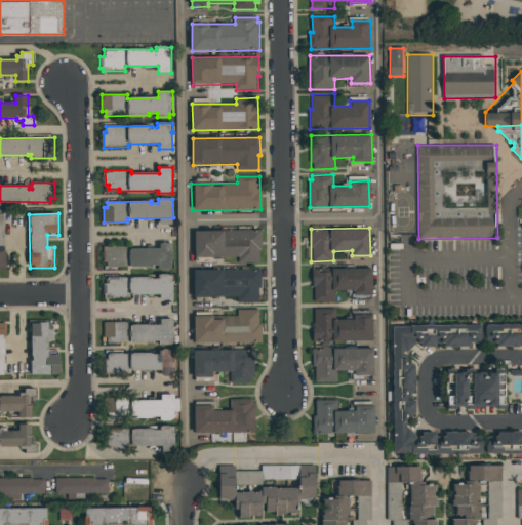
[(224,230),(263,229),(263,249),(259,249),(261,263),(239,263),(239,256),(211,256),(211,257),(195,258),(194,232),(224,231),(224,230)]
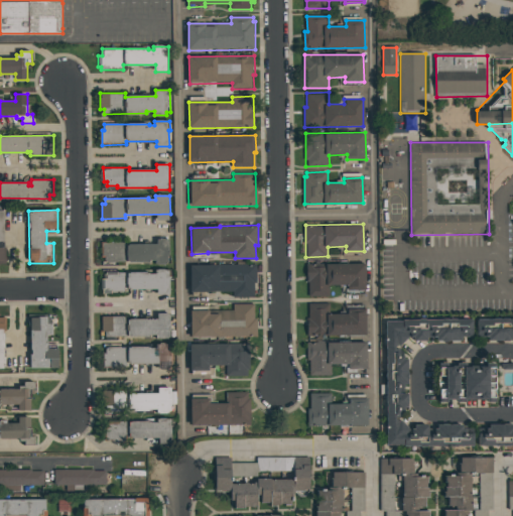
[(170,240),(170,258),(169,258),(169,264),(156,264),(156,262),(148,262),(148,263),(105,264),(104,243),(126,243),(126,245),(158,245),(158,241),(170,240)]
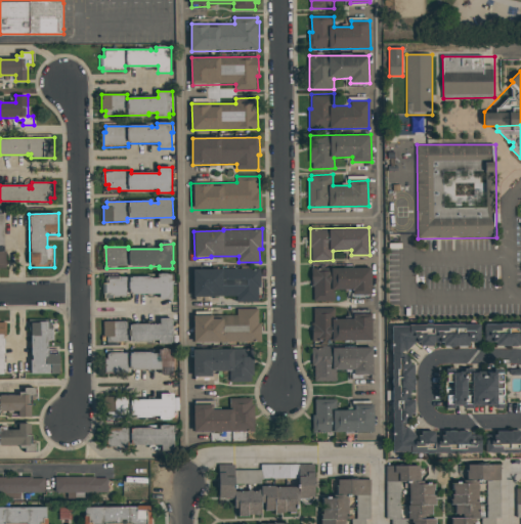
[(314,267),(372,266),(372,295),(354,295),(354,290),(337,291),(337,300),(315,301),(315,286),(314,286),(314,267)]
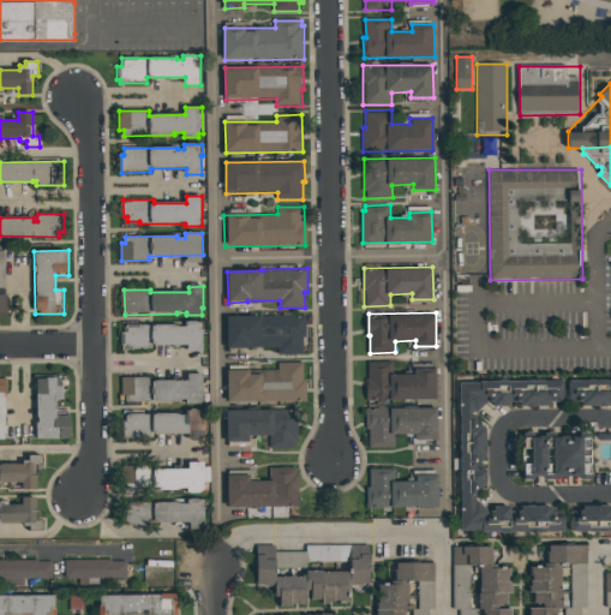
[(228,316),(306,316),(306,338),(304,338),(304,354),(280,354),(279,348),(228,348),(228,316)]
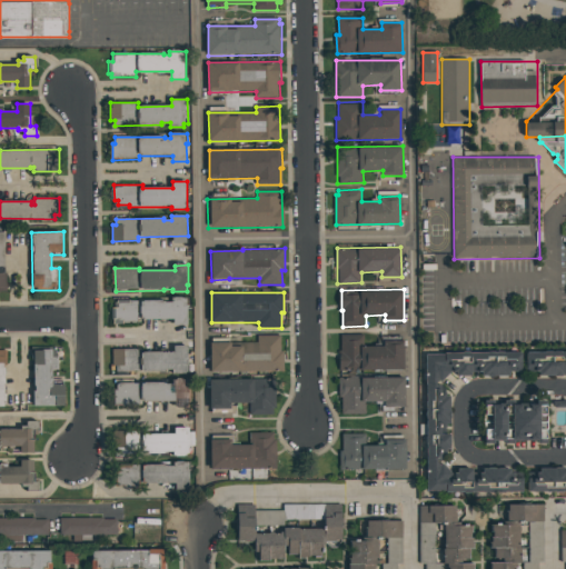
[(188,298),(189,325),(175,325),(175,319),(146,320),(146,323),(115,325),(115,301),(167,301),(167,302),(172,302),(172,298),(188,298)]
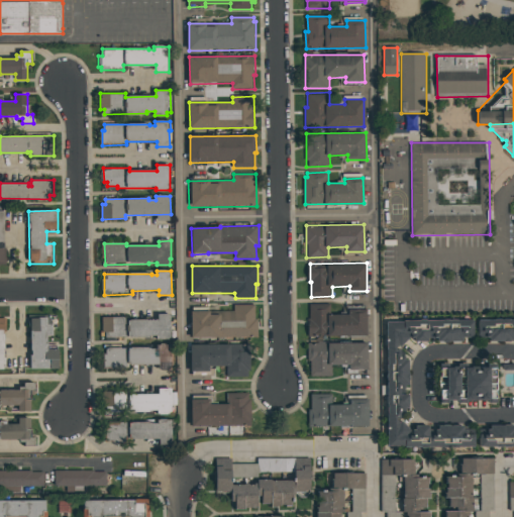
[(309,303),(332,303),(332,315),(349,315),(348,310),(367,310),(368,334),(310,335),(309,303)]
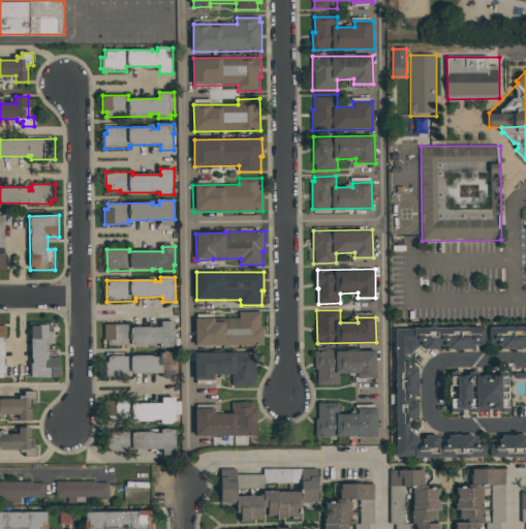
[(261,311),(261,327),(264,327),(265,345),(196,346),(195,319),(241,318),(241,312),(261,311)]
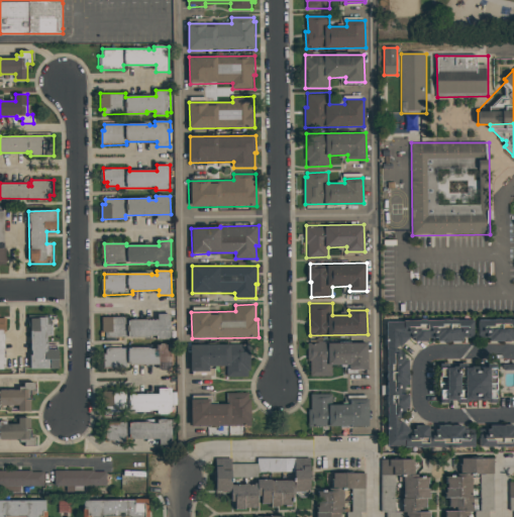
[(171,313),(171,339),(157,339),(157,337),(124,337),(124,340),(106,340),(106,332),(103,332),(102,317),(128,317),(128,319),(133,319),(159,319),(159,314),(171,313)]
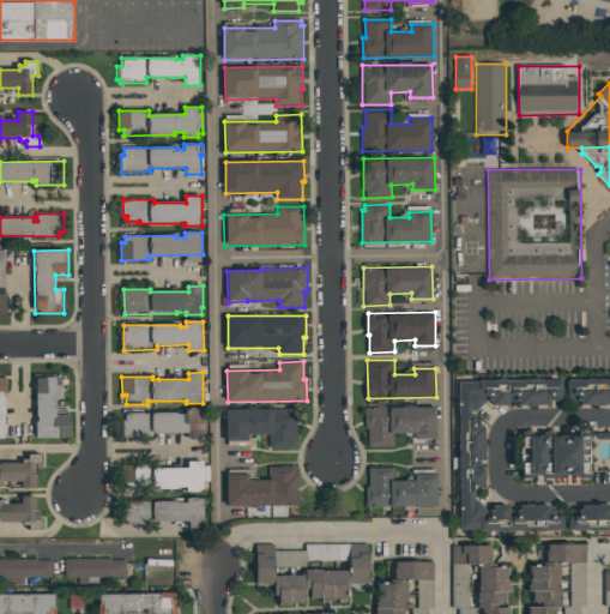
[(64,375),(64,399),(56,399),(56,417),(72,417),(72,438),(37,439),(36,375),(64,375)]
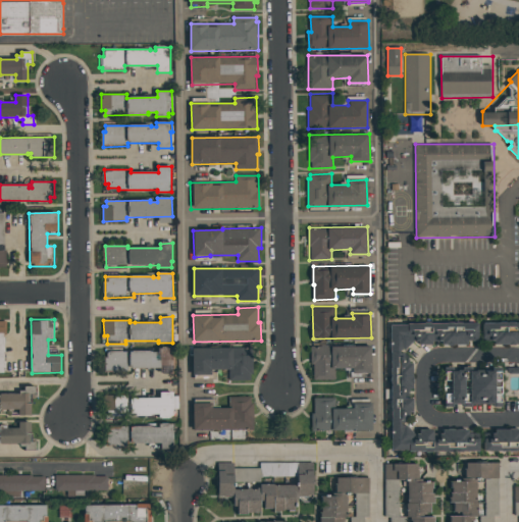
[(518,345),(495,345),(495,341),(484,342),(483,323),(518,322),(518,345)]
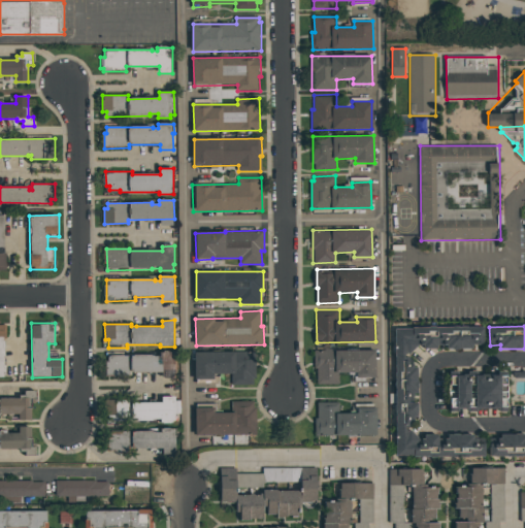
[(486,457),(414,457),(414,456),(397,456),(396,329),(413,329),(413,328),(484,327),(485,344),(473,344),(473,349),(448,349),(448,345),(438,345),(438,349),(424,349),(424,345),(419,345),(411,355),(407,353),(402,357),(409,357),(415,362),(415,367),(418,367),(418,393),(415,394),(415,398),(412,398),(412,402),(419,402),(419,417),(415,417),(415,422),(409,428),(405,428),(408,431),(411,430),(420,439),(421,439),(421,440),(425,440),(425,435),(439,435),(439,443),(443,443),(443,435),(474,434),(474,440),(477,440),(477,438),(486,438),(486,457)]
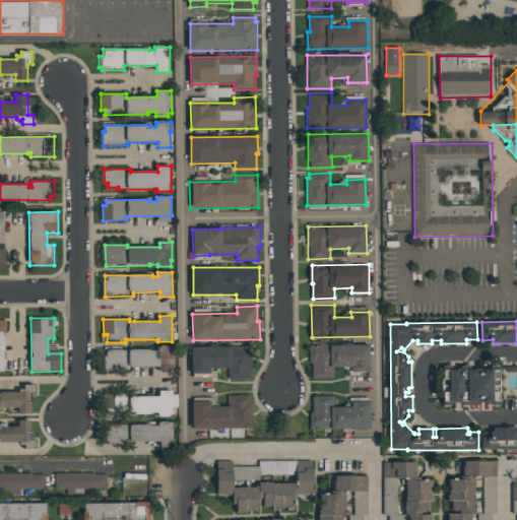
[(311,344),(370,343),(370,372),(351,372),(351,368),(335,368),(335,378),(314,378),(313,363),(311,363),(311,344)]
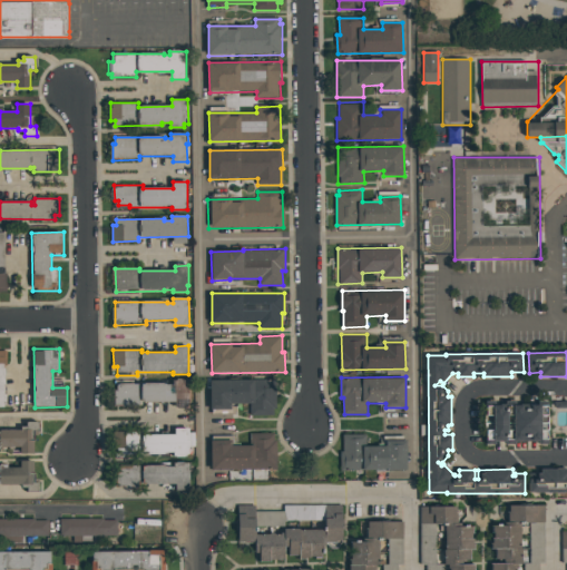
[(279,377),(279,406),(276,406),(276,414),(253,415),(253,403),(231,404),(231,409),(212,410),(212,379),(279,377)]
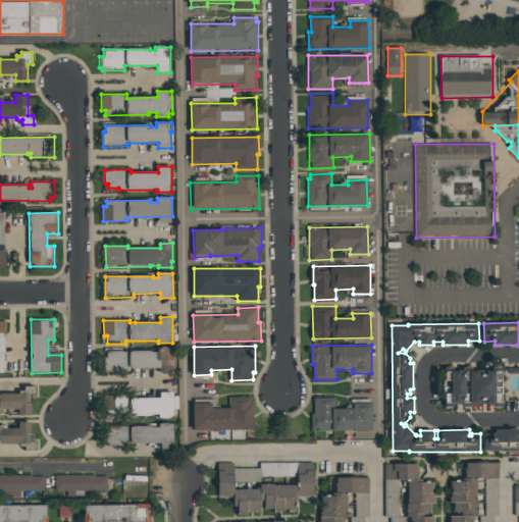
[(173,373),(160,373),(160,368),(130,369),(130,368),(105,368),(105,358),(107,358),(107,351),(159,351),(159,349),(172,349),(173,373)]
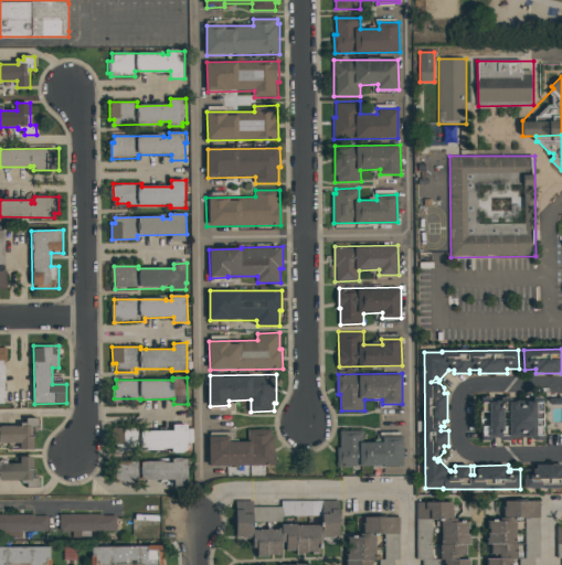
[(543,397),(544,439),(534,439),(534,437),(511,437),(511,440),(502,440),(502,438),(491,438),(491,440),(483,440),(483,398),(491,397),(491,400),(502,400),(502,397),(511,397),(511,400),(534,400),(534,397),(543,397)]
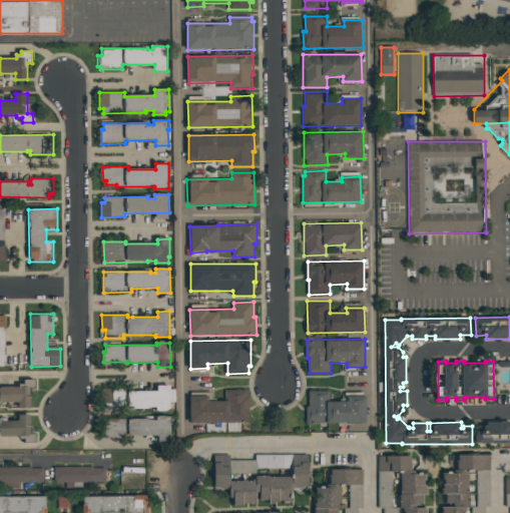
[(0,388),(19,388),(19,385),(25,384),(25,380),(35,380),(35,388),(32,388),(32,397),(30,397),(30,407),(19,407),(19,402),(2,402),(2,406),(0,406),(0,388)]
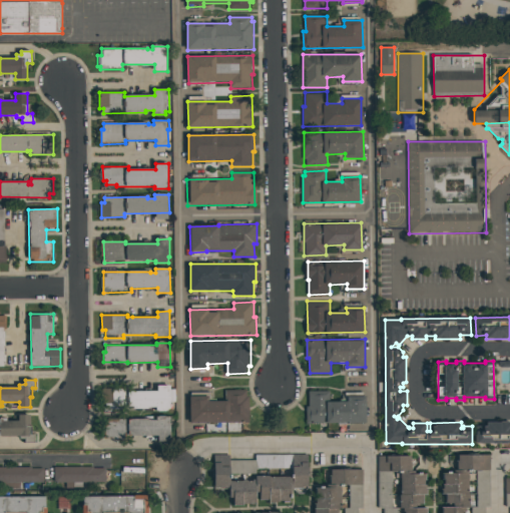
[(170,385),(170,410),(156,410),(156,408),(105,409),(105,389),(126,389),(126,391),(158,391),(158,386),(170,385)]
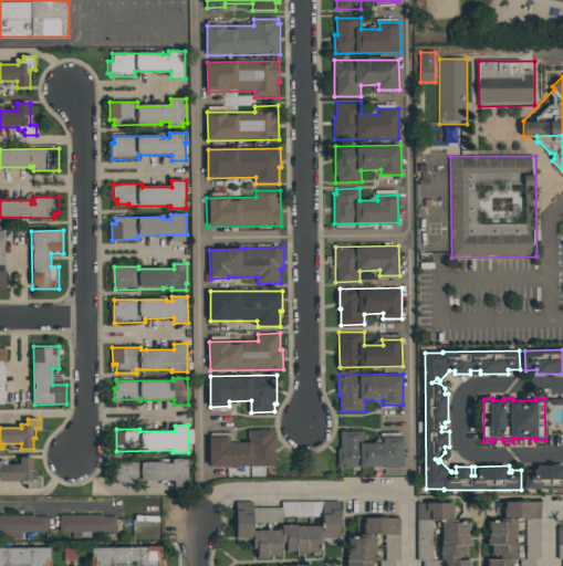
[(210,432),(232,432),(232,442),(249,441),(249,430),(272,430),(272,437),(274,437),(274,465),(210,467),(210,432)]
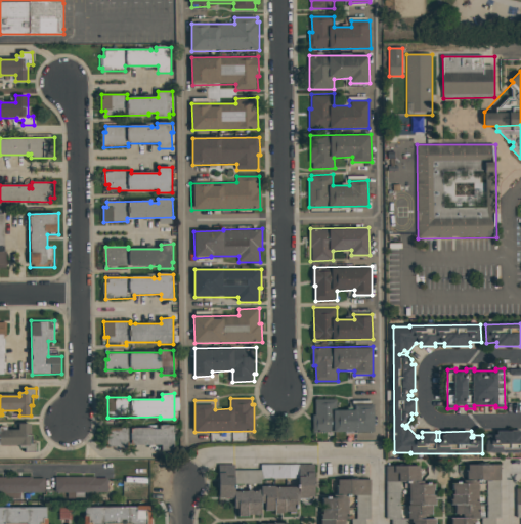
[(315,399),(339,399),(339,410),(355,409),(355,405),(374,405),(375,432),(314,433),(314,415),(316,415),(315,399)]
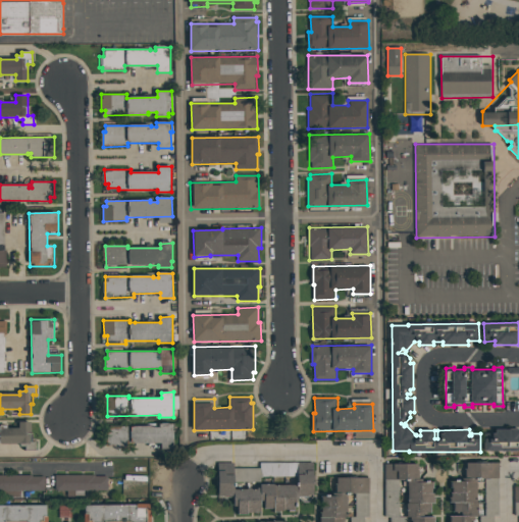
[(0,424),(2,424),(2,428),(20,427),(19,422),(31,422),(32,429),(27,432),(27,433),(30,433),(30,444),(0,444),(0,424)]
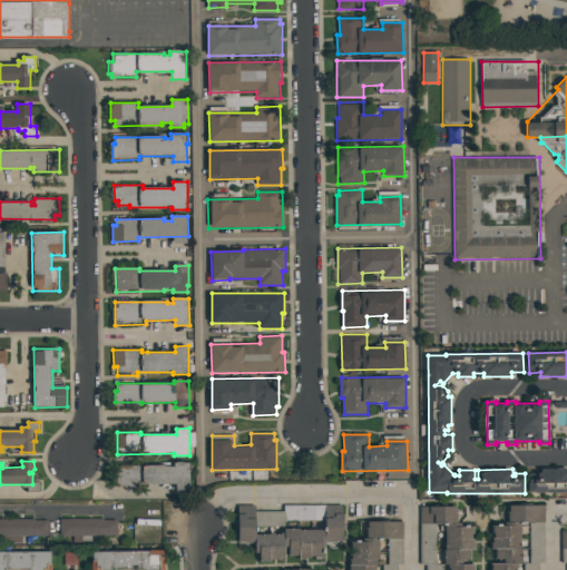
[(174,463),(191,462),(191,488),(175,489),(175,487),(118,488),(118,485),(116,485),(116,473),(119,473),(119,467),(170,465),(170,468),(174,468),(174,463)]
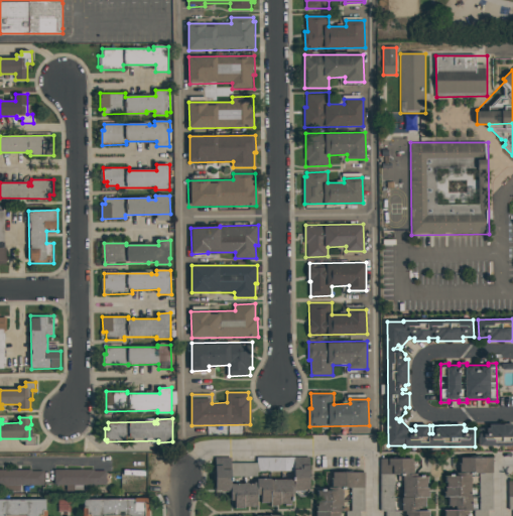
[(512,444),(480,445),(480,426),(488,426),(488,427),(491,427),(491,424),(512,424),(512,444)]
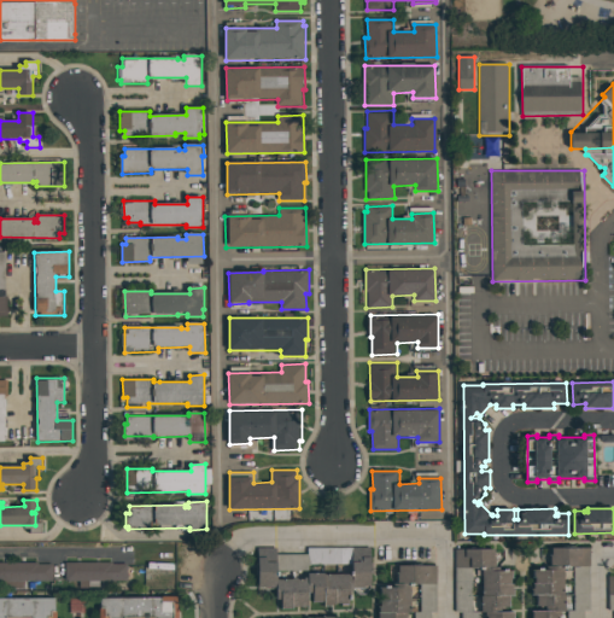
[(553,547),(591,547),(591,610),(584,610),(584,617),(533,617),(533,610),(537,610),(537,596),(533,596),(533,586),(534,586),(534,581),(533,581),(533,570),(548,569),(548,567),(553,567),(553,547)]
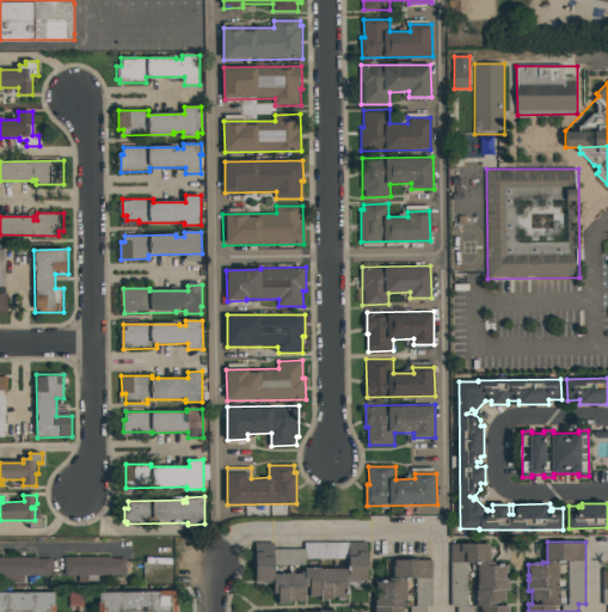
[(257,543),(275,543),(275,549),(306,549),(306,544),(368,543),(369,581),(349,581),(349,586),(347,586),(347,600),(321,601),(321,597),(306,597),(306,603),(275,603),(275,583),(257,583),(257,543)]
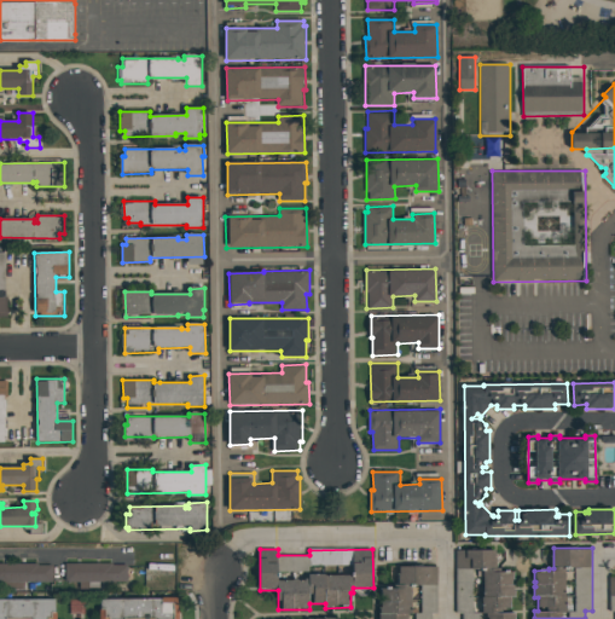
[(457,550),(494,549),(494,557),(499,557),(499,568),(502,568),(502,572),(516,572),(516,582),(514,582),(514,586),(516,586),(516,591),(517,591),(517,599),(512,599),(512,613),(517,613),(517,618),(464,618),(464,613),(457,613),(457,550)]
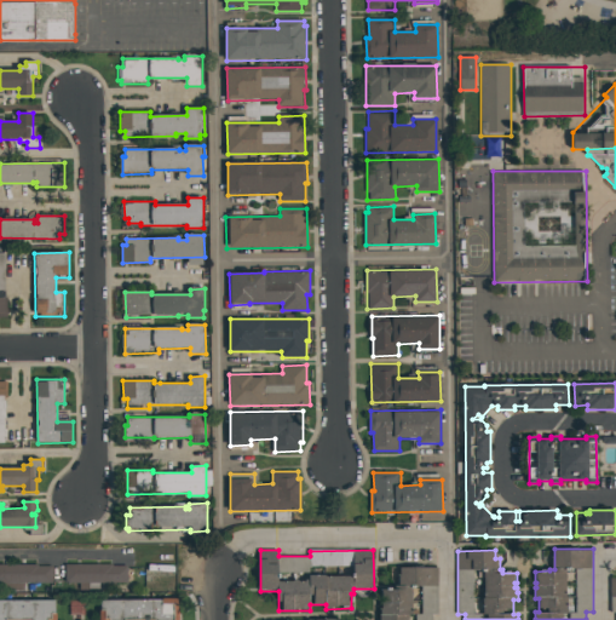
[(53,567),(55,584),(0,584),(0,564),(39,564),(39,567),(53,567)]
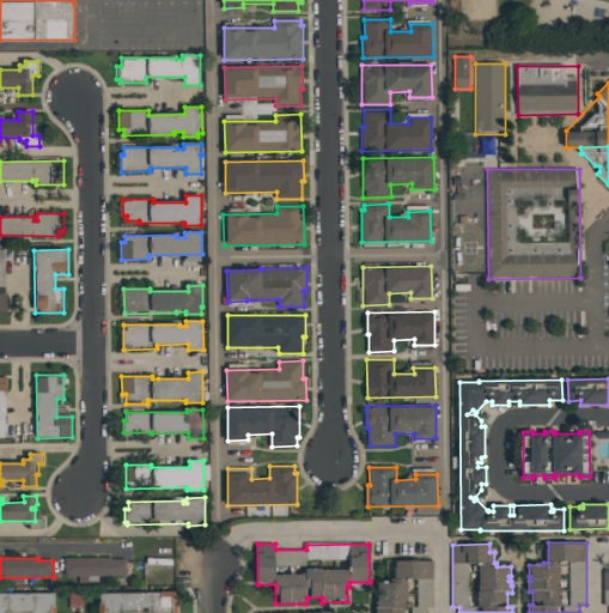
[(127,559),(127,577),(65,577),(65,558),(113,558),(113,560),(127,559)]
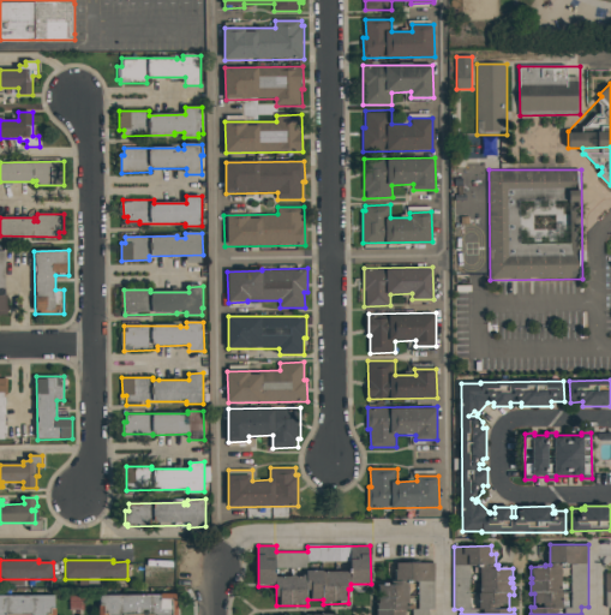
[(397,562),(436,561),(436,609),(430,609),(430,614),(377,614),(377,611),(377,601),(379,599),(379,585),(393,584),(393,581),(396,581),(396,571),(397,571),(397,562)]
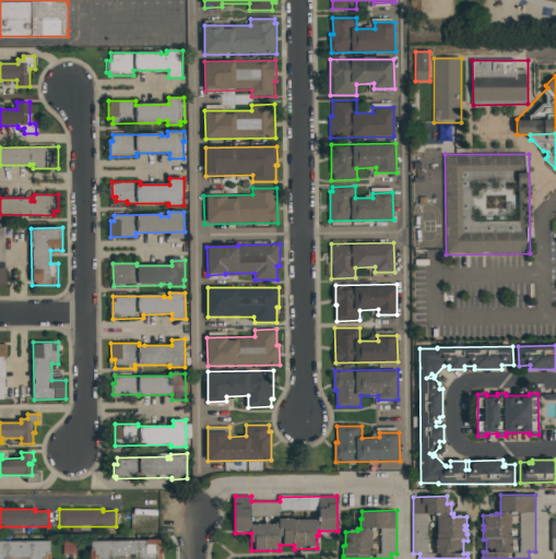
[(91,558),(91,540),(163,539),(163,558),(91,558)]
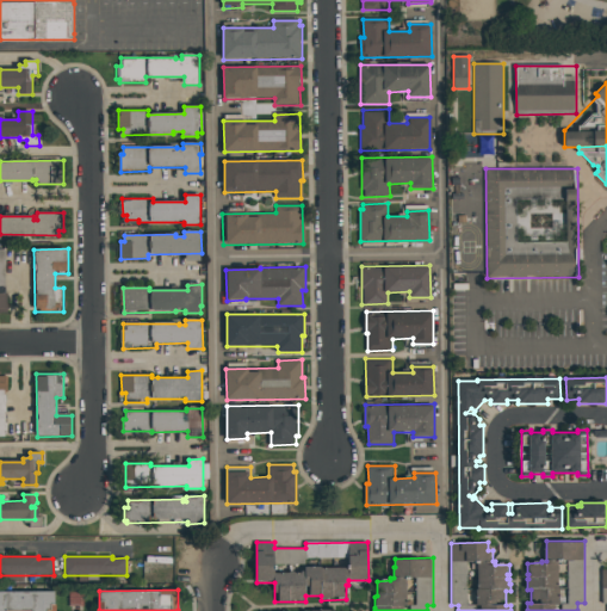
[(0,610),(0,591),(56,591),(56,610),(0,610)]
